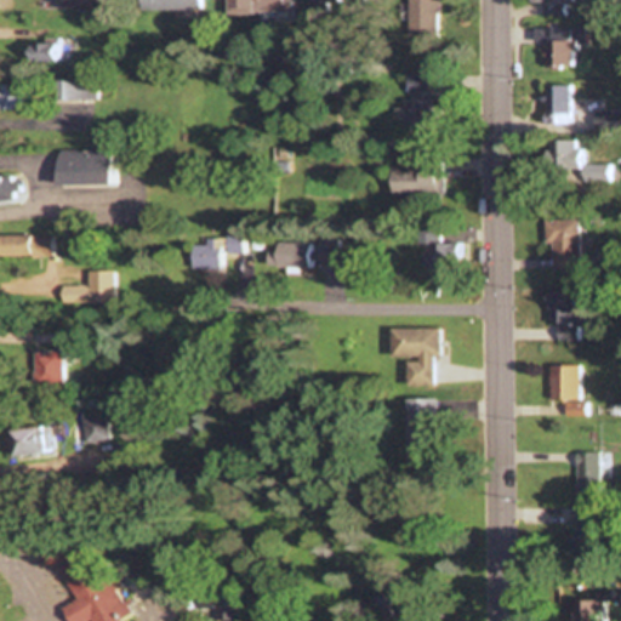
[(201,0),(142,0),(142,10),(201,10),(201,0)]
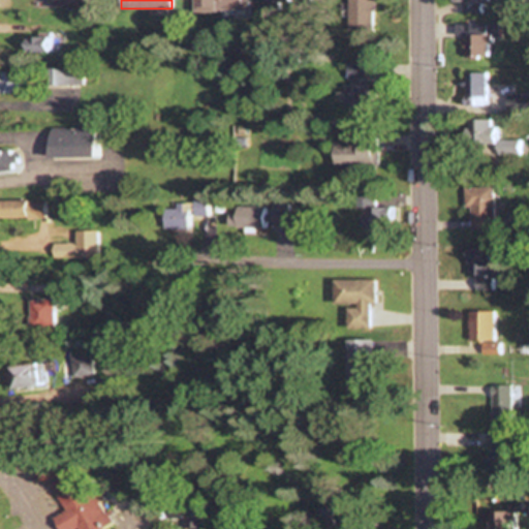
[(193,0),(194,11),(249,11),(248,0),(193,0)]
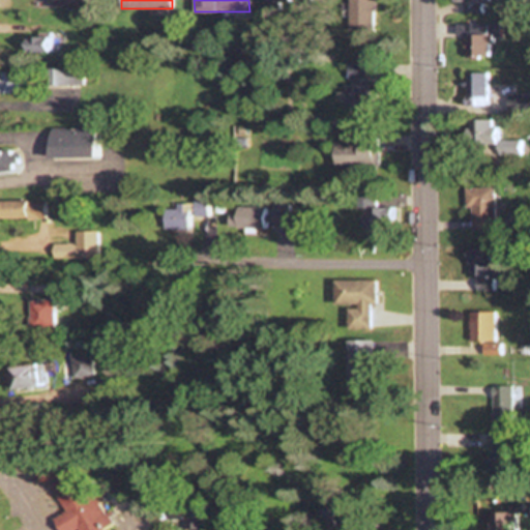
[(292,0),(265,0),(266,9),(293,9),(292,0)]
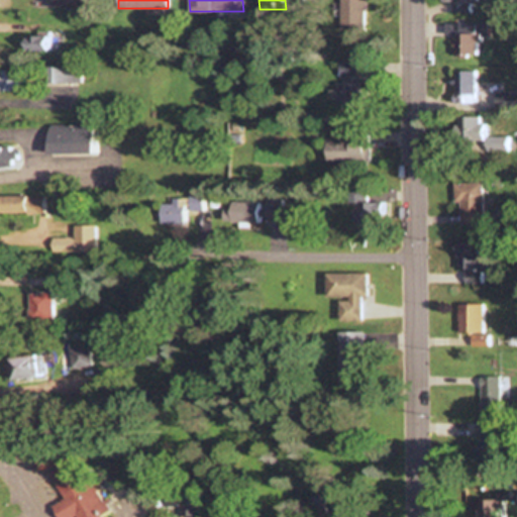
[(340,0),(340,31),(368,31),(368,0),(340,0)]
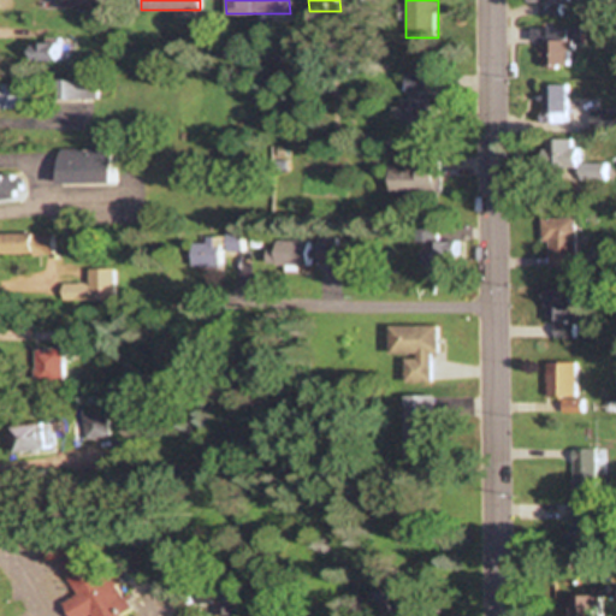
[(533,28),(533,42),(544,42),(544,67),(573,67),(573,45),(584,45),(584,28),(533,28)]
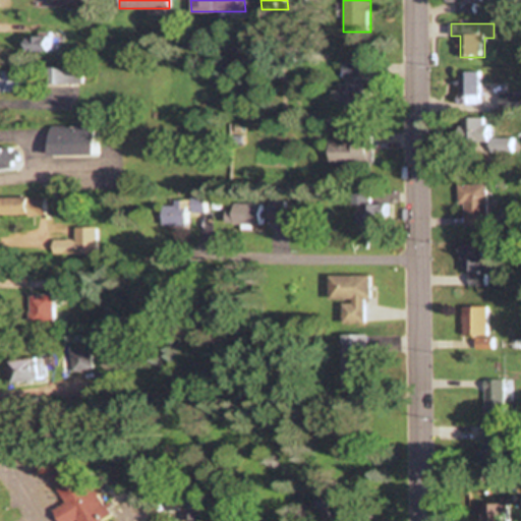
[(49,37),(27,37),(27,52),(49,52),(49,37)]
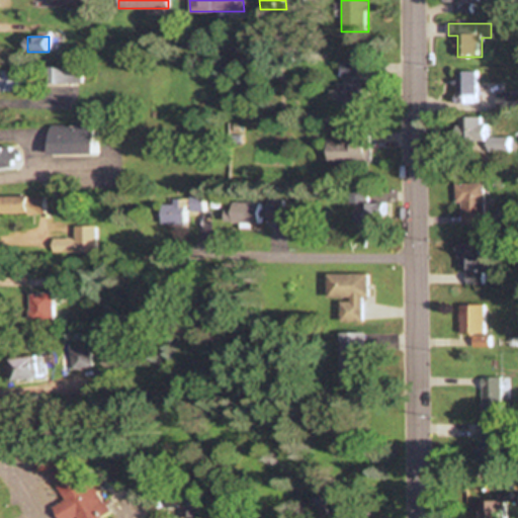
[(340,107),(361,107),(361,62),(340,62),(340,107)]
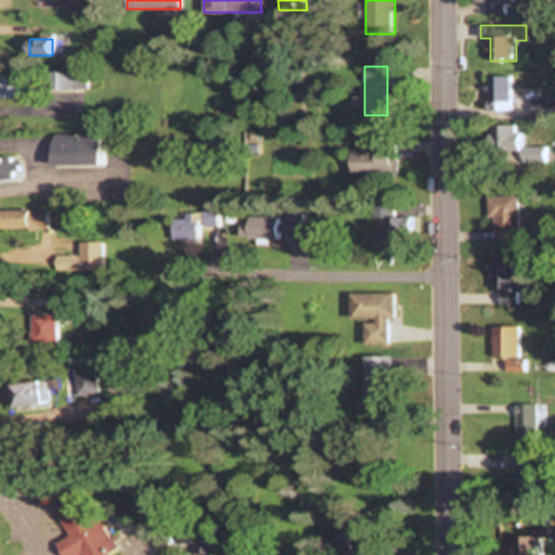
[(86,72),(50,72),(50,90),(86,90),(86,72)]
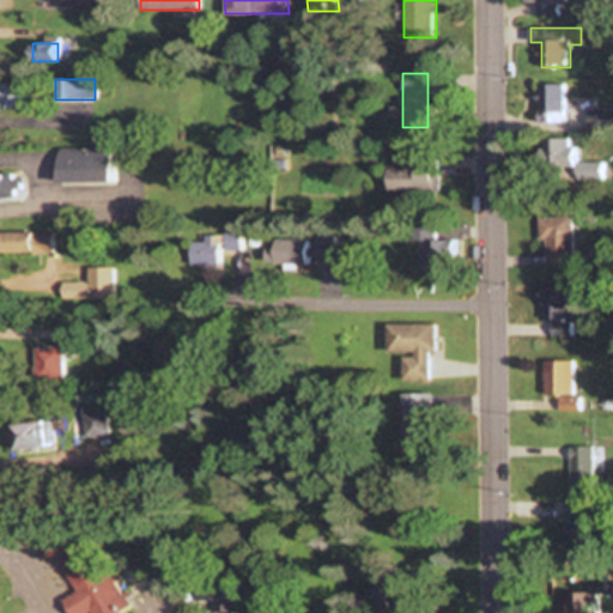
[(0,84),(0,108),(24,109),(24,84),(0,84)]
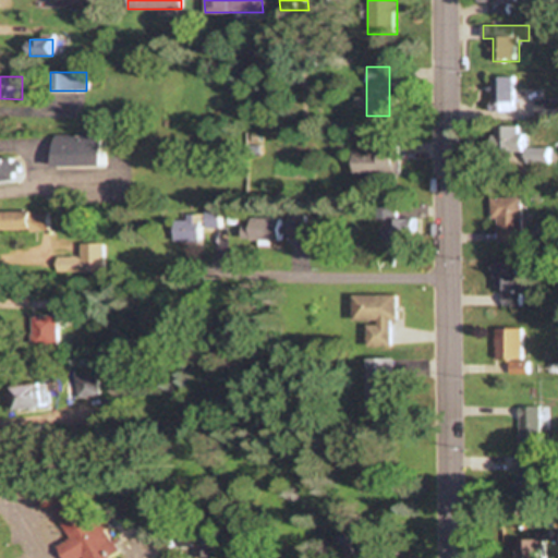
[(516,112),(516,77),(493,77),(493,112),(516,112)]
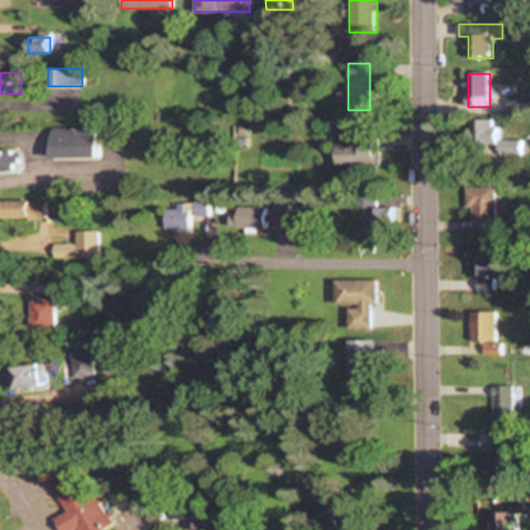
[(501,141),(500,120),(472,120),(473,156),(525,155),(525,141),(501,141)]
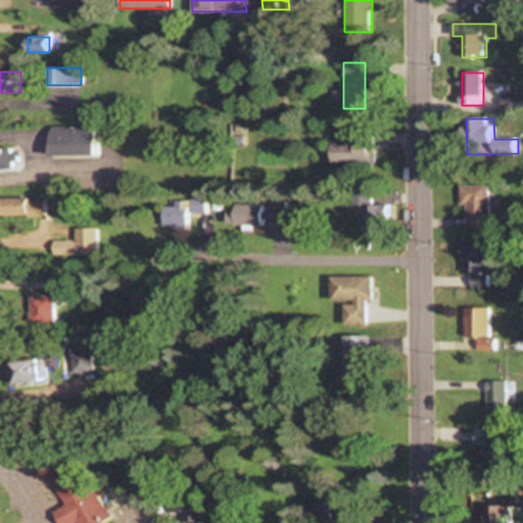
[(49,156),(97,156),(97,127),(49,127),(49,156)]
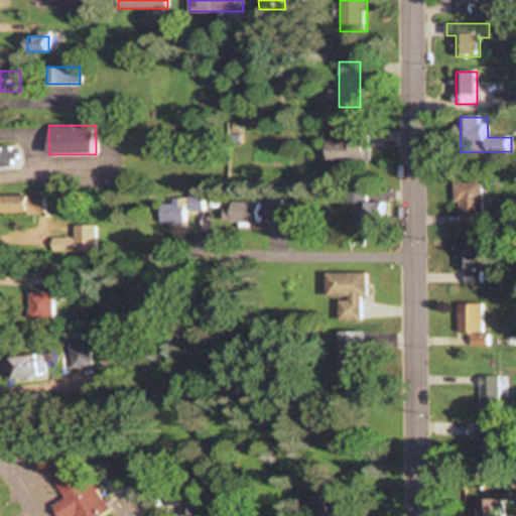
[(326,164),(370,164),(370,138),(326,138),(326,164)]
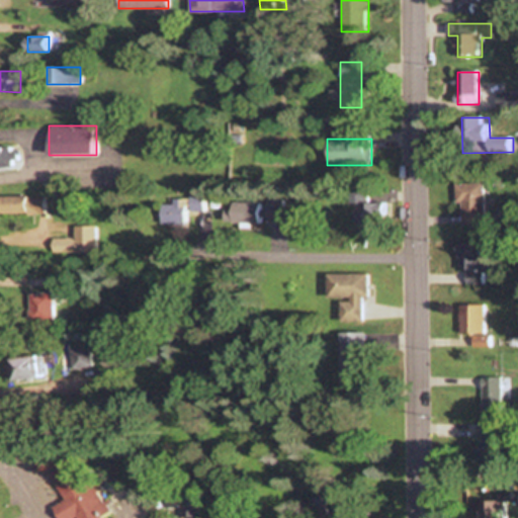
[(0,167),(15,165),(12,146),(0,147),(0,167)]
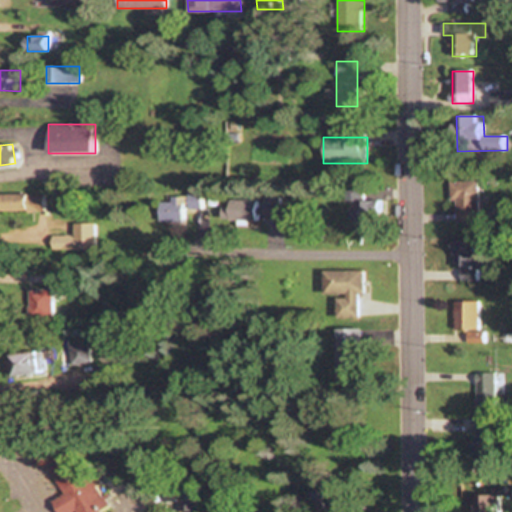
[(452,201),(457,201),(457,223),(480,223),(480,182),(452,182),(452,201)]
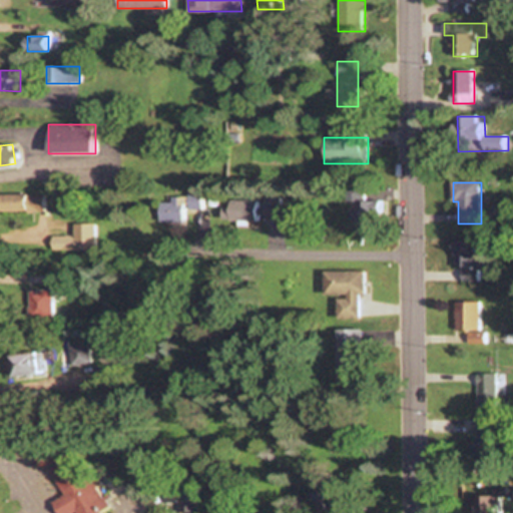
[(365,201),(365,191),(352,191),(352,222),(381,222),(381,201),(365,201)]
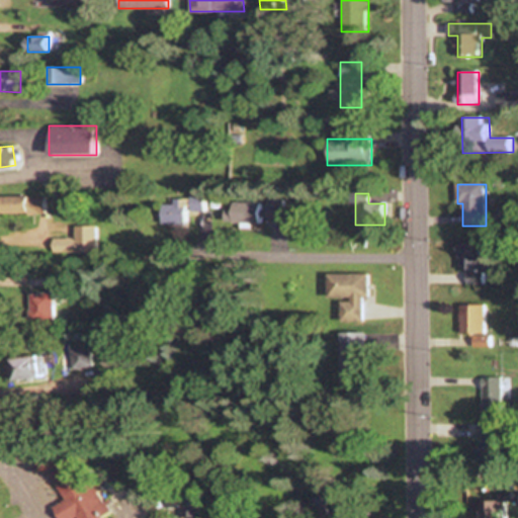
[(45,197),(0,196),(0,213),(45,213),(45,197)]
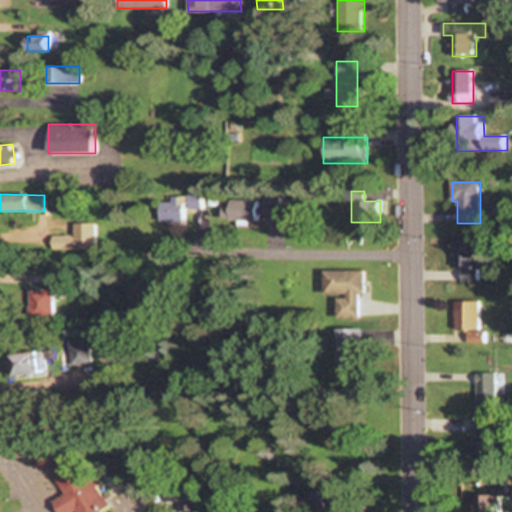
[(158,201),(158,222),(182,222),(182,209),(200,209),(200,194),(170,194),(170,201),(158,201)]
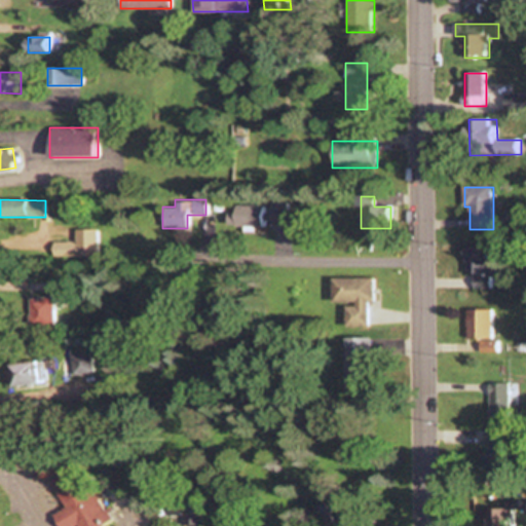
[(233,205),(233,227),(265,227),(265,205),(233,205)]
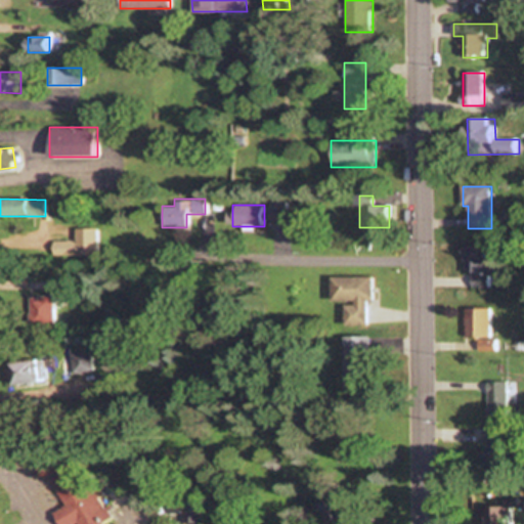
[(95,256),(95,229),(75,229),(75,241),(51,241),(51,256),(95,256)]
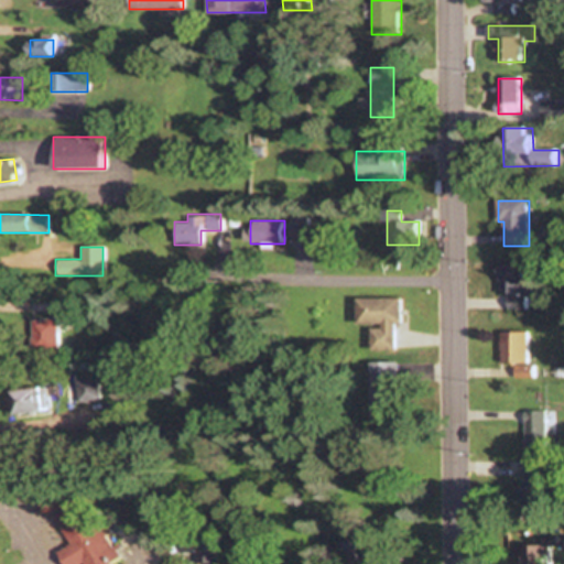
[(529,296),(545,296),(545,281),(523,281),(523,264),(499,264),(500,294),(510,294),(510,310),(529,310),(529,296)]
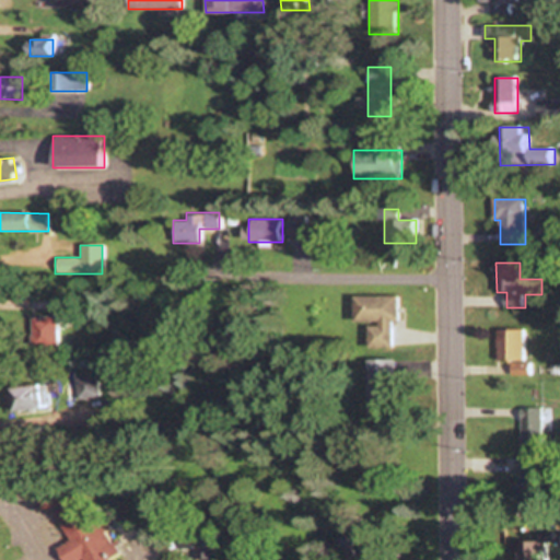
[(397,295),(356,296),(356,348),(397,347),(397,295)]
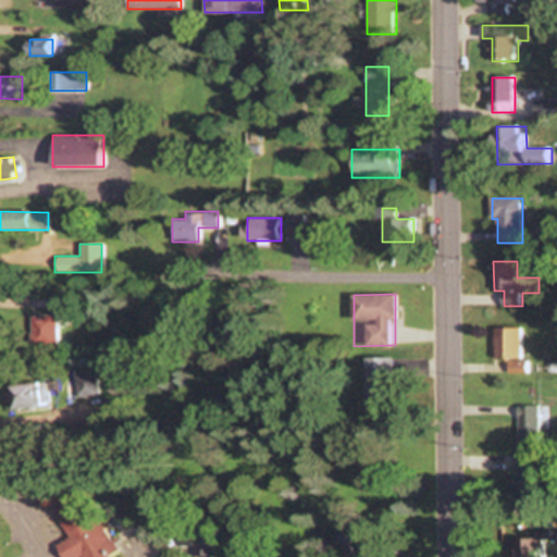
[(57,327),(64,327),(64,296),(52,296),(52,316),(31,316),(31,346),(57,346),(57,327)]
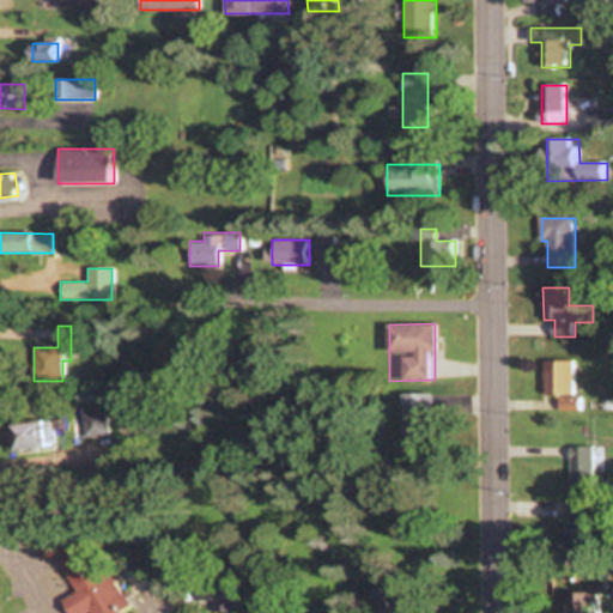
[(577,362),(546,362),(546,398),(560,398),(560,411),(577,411),(577,362)]
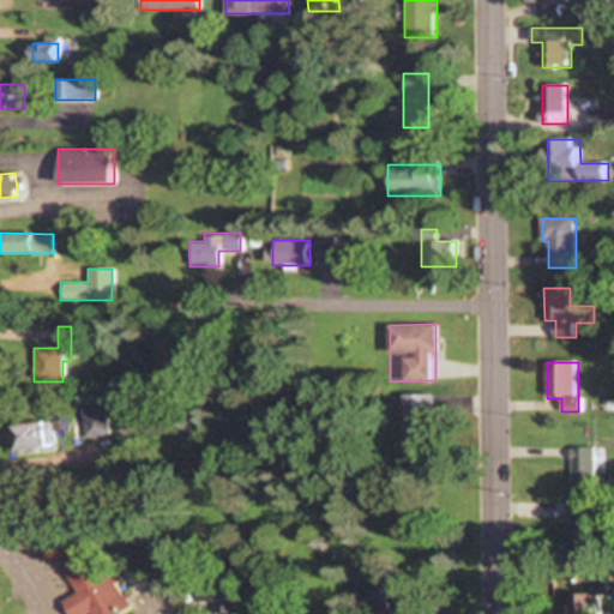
[(403,393),(403,462),(433,462),(433,393),(403,393)]
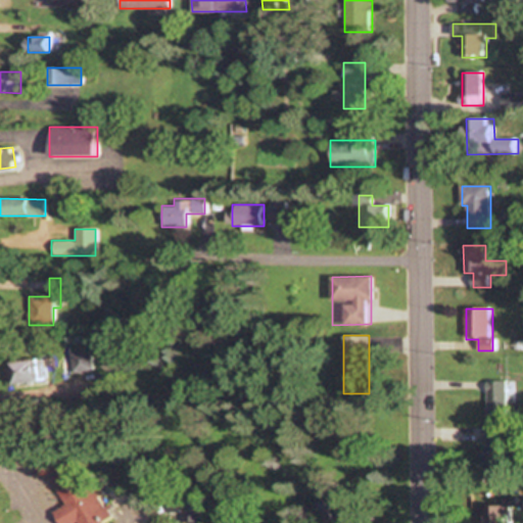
[(70,352),(73,374),(92,372),(90,350),(70,352)]
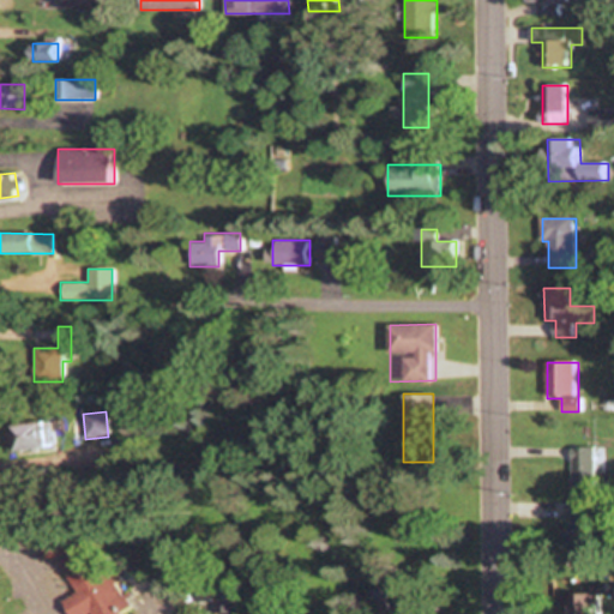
[(10,450),(48,450),(48,422),(10,422),(10,450)]
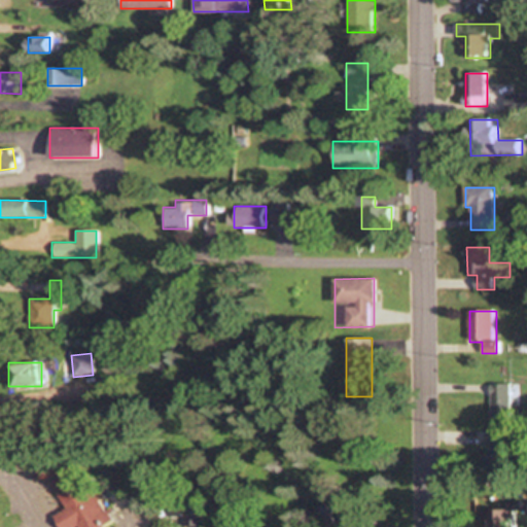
[(512,384),(491,384),(491,422),(512,422),(512,384)]
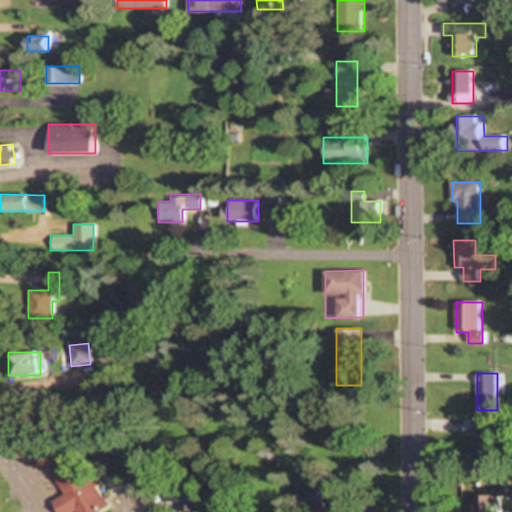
[(479,418),(479,448),(497,448),(497,418),(479,418)]
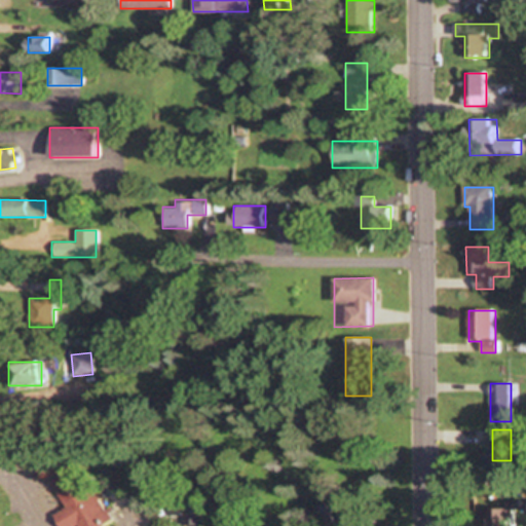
[(37,473),(66,506),(52,519),(59,525),(105,525),(114,519),(101,503),(106,499),(95,486),(88,491),(58,455),(37,473)]
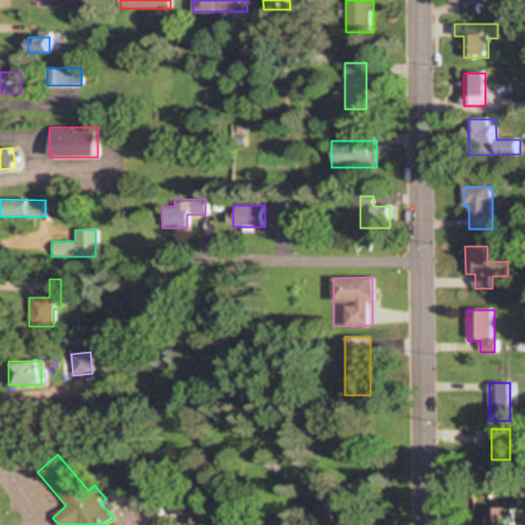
[(185,524),(204,524),(204,508),(185,508),(185,524)]
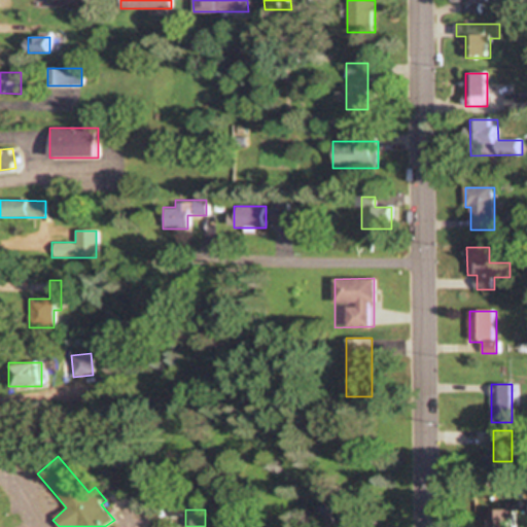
[(484,526),(492,526),(491,526),(508,526),(510,526),(516,526),(516,510),(484,510),(484,526)]
